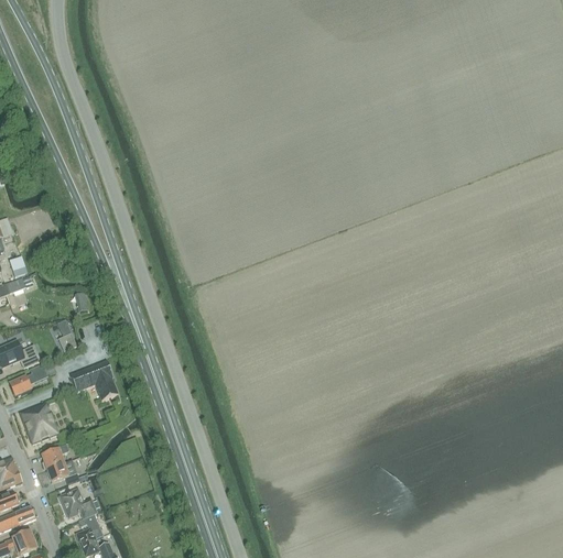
[(0,269),(0,248),(3,247),(0,238),(0,236),(9,232),(12,231),(9,222),(7,215),(3,216),(0,217),(0,269)]
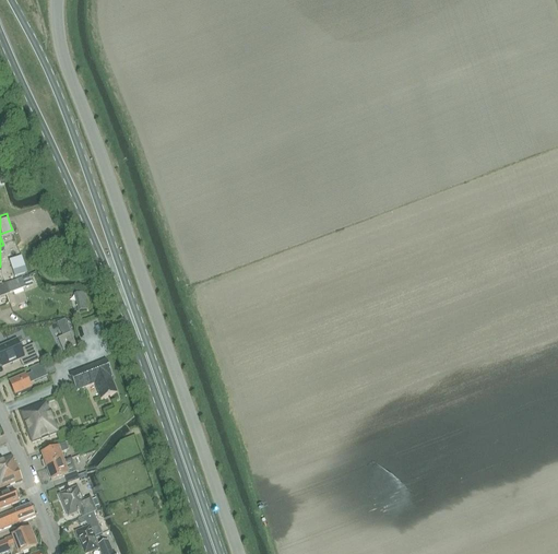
[(20,252),(8,256),(13,272),(26,268),(20,252)]
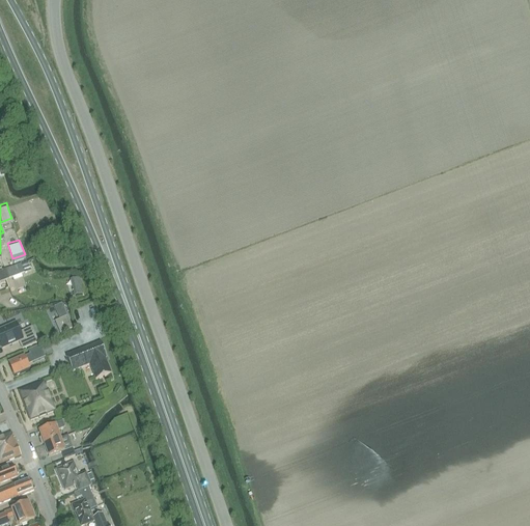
[(23,269),(30,267),(27,257),(20,260),(20,259),(4,266),(0,267),(0,278),(8,275),(24,269),(23,269)]
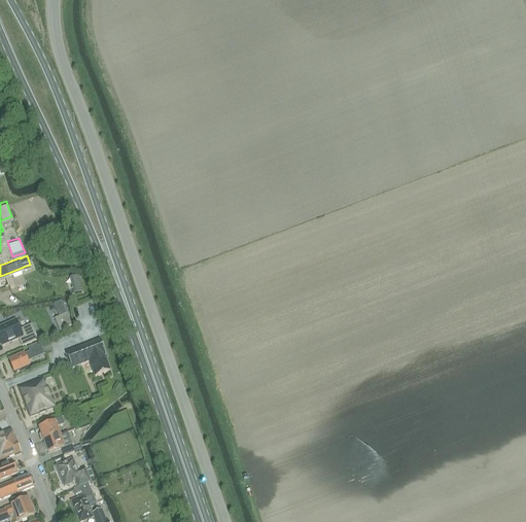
[(77,271),(69,273),(73,289),(81,286),(77,271)]
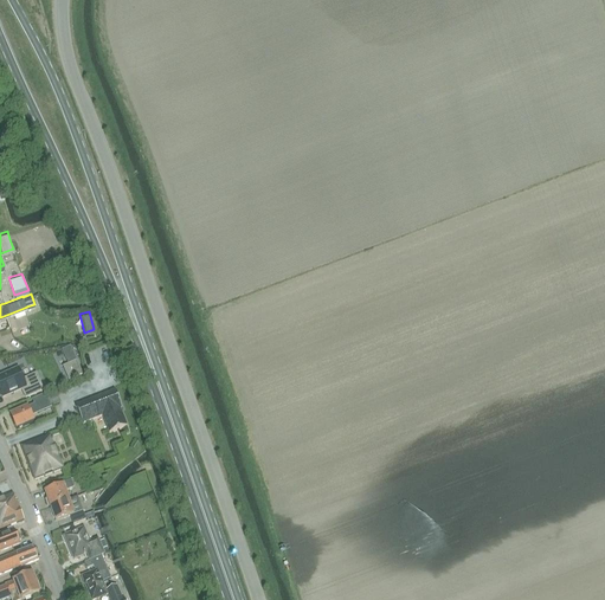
[(20,365),(30,362),(27,354),(18,356),(20,365)]
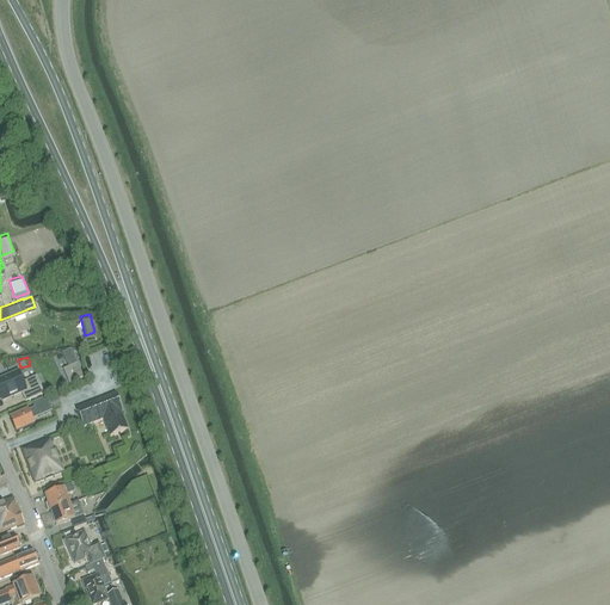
[(82,372),(76,358),(62,365),(68,380),(82,372)]
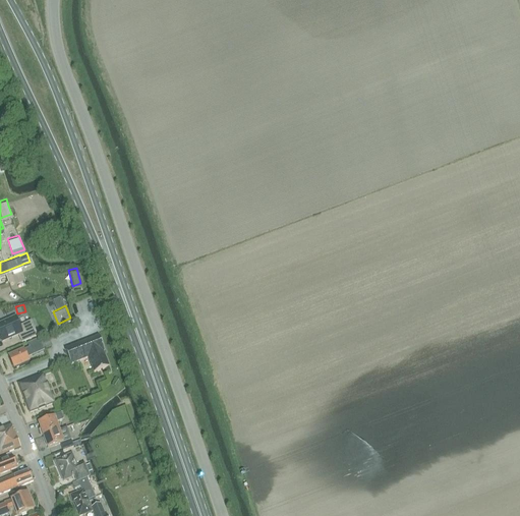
[(14,311),(0,318),(0,335),(1,338),(17,332),(20,339),(37,332),(31,317),(18,322),(14,311)]
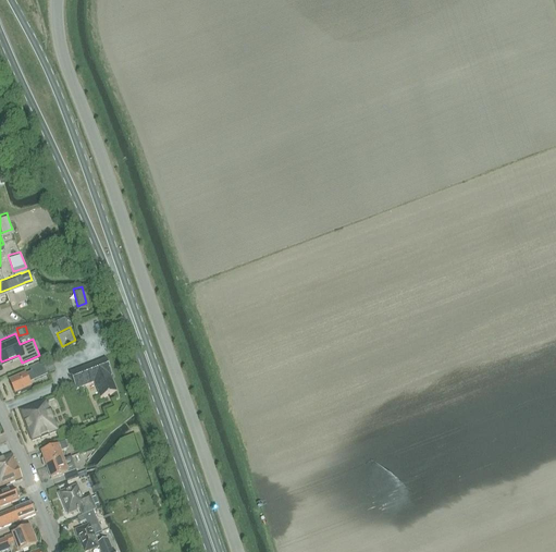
[(116,389),(110,372),(112,371),(106,355),(70,369),(75,385),(94,379),(100,394),(116,389)]
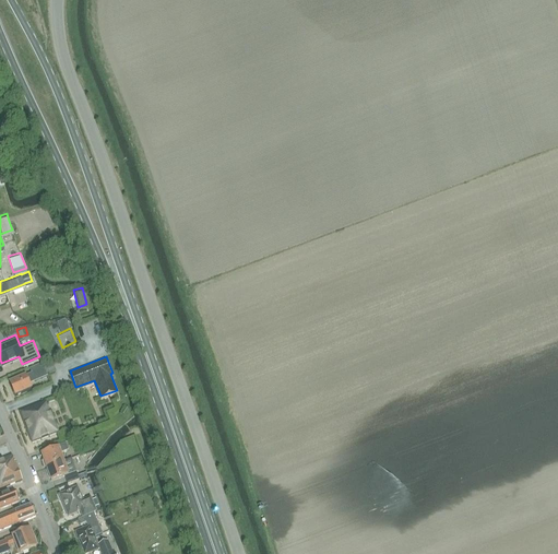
[(49,358),(43,362),(46,370),(54,367),(49,358)]
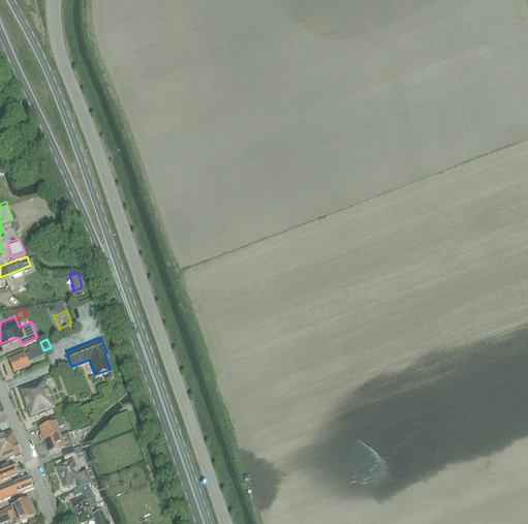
[(27,359),(43,351),(43,350),(40,342),(39,340),(28,345),(29,348),(24,351),(24,350),(8,358),(13,370),(29,364),(27,359)]
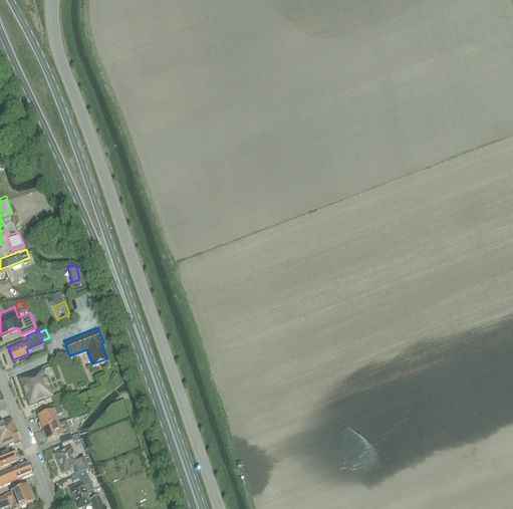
[(28,404),(53,394),(42,364),(17,374),(28,404)]
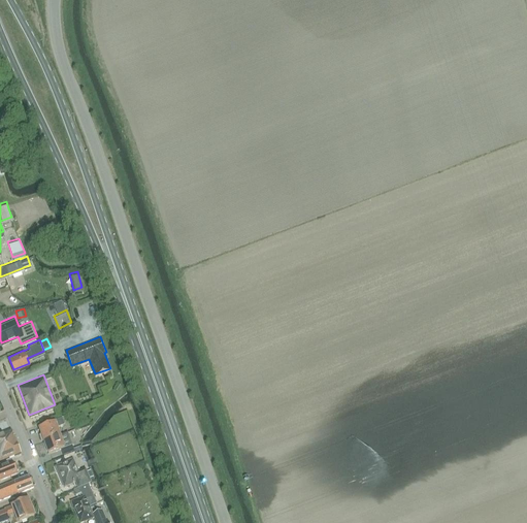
[(60,431),(57,424),(64,421),(61,415),(52,418),(53,420),(38,425),(43,437),(60,431)]
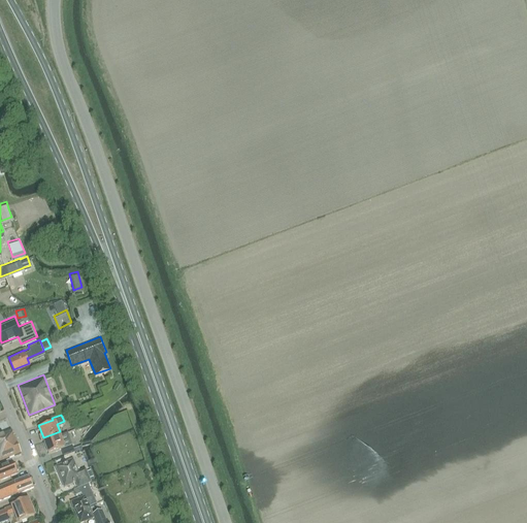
[(7,433),(11,431),(9,426),(0,430),(0,444),(9,439),(7,433)]
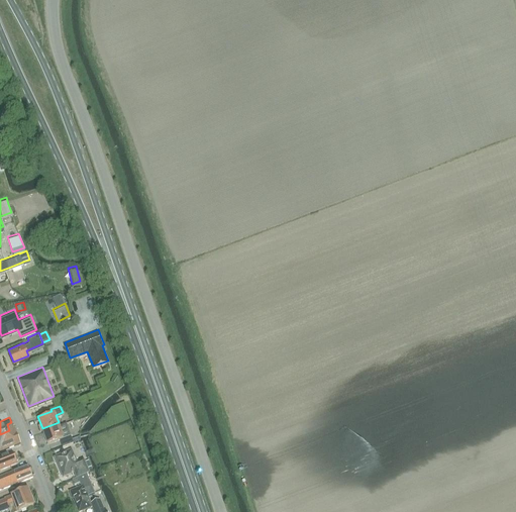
[(72,439),(68,427),(65,419),(59,422),(42,428),(46,440),(59,436),(62,443),(72,439)]
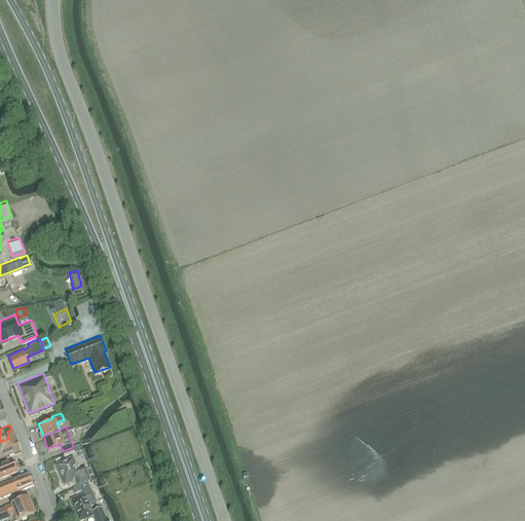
[(16,438),(15,434),(13,430),(11,430),(7,432),(9,438),(0,442),(0,454),(20,447),(15,438),(16,438)]
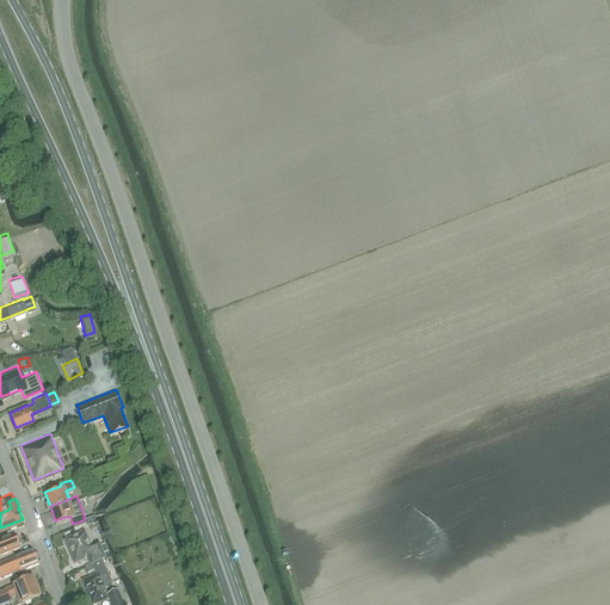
[(104,553),(100,544),(98,538),(90,541),(85,528),(65,536),(73,559),(87,553),(90,559),(104,553)]
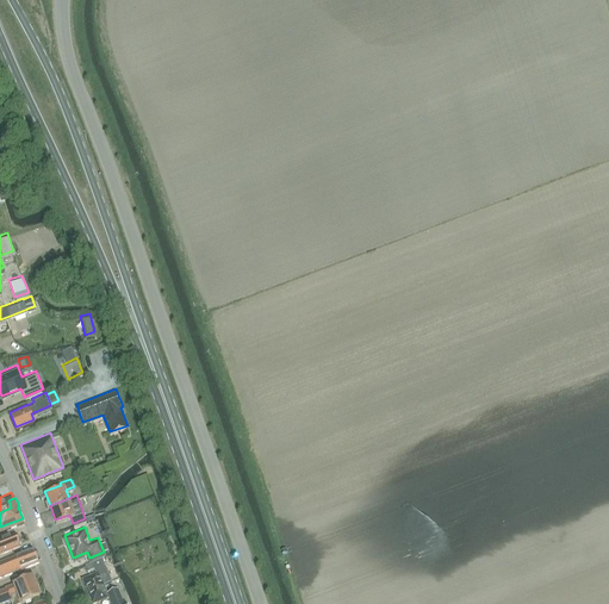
[(0,550),(19,542),(14,530),(0,535),(0,550)]
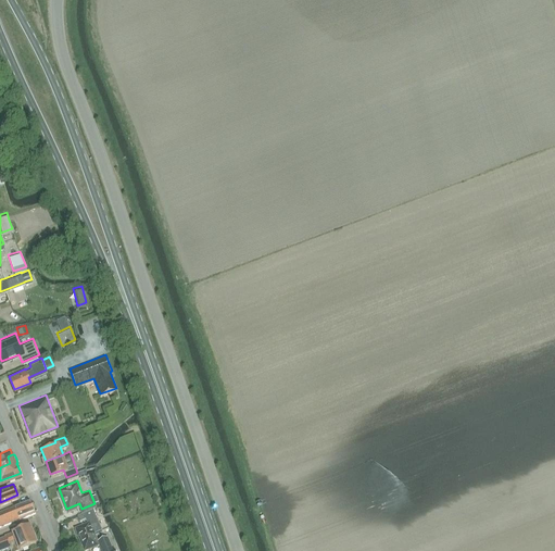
[(99,493),(91,496),(95,503),(98,502),(101,500),(99,493)]
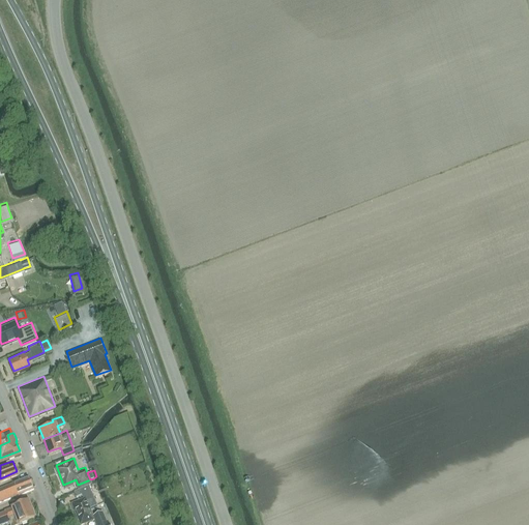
[(33,485),(32,484),(28,473),(11,480),(17,491),(33,485)]
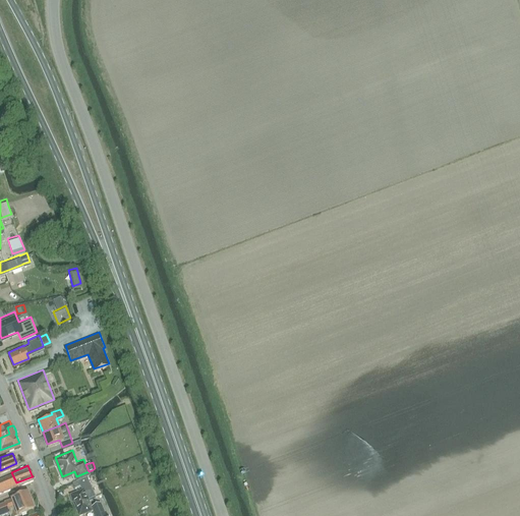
[(92,486),(89,479),(95,477),(92,470),(89,471),(76,476),(77,477),(77,478),(78,478),(79,482),(81,486),(69,492),(73,502),(88,496),(84,489),(92,486)]
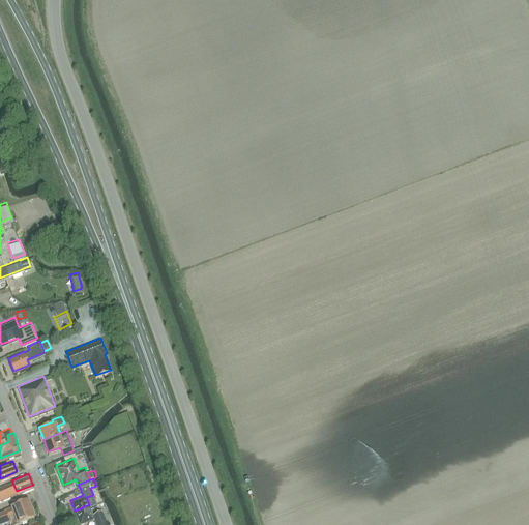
[(0,497),(17,491),(11,480),(0,485),(0,497)]
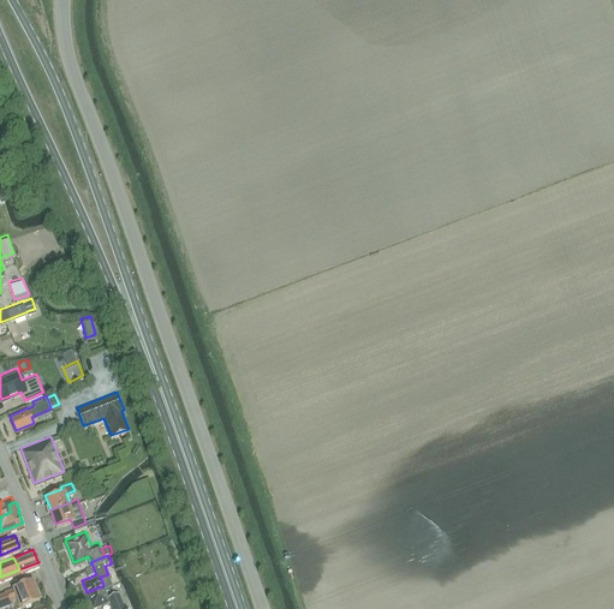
[(0,605),(10,602),(11,608),(40,596),(31,578),(5,587),(6,589),(0,591),(0,605)]
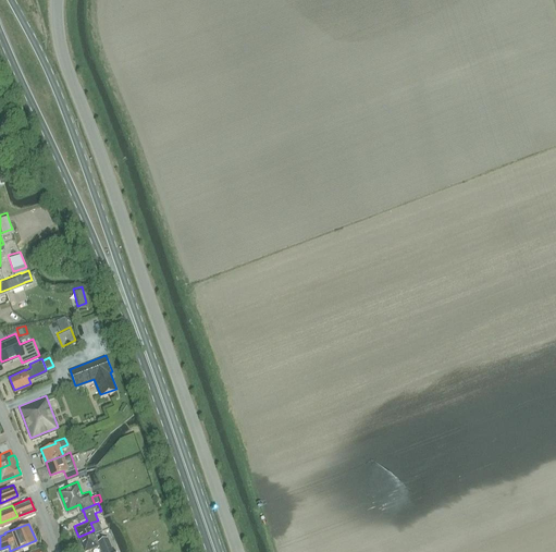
[(107,535),(104,535),(97,538),(94,530),(78,537),(83,548),(96,543),(98,542),(101,550),(97,551),(115,551),(113,546),(112,547),(107,535)]
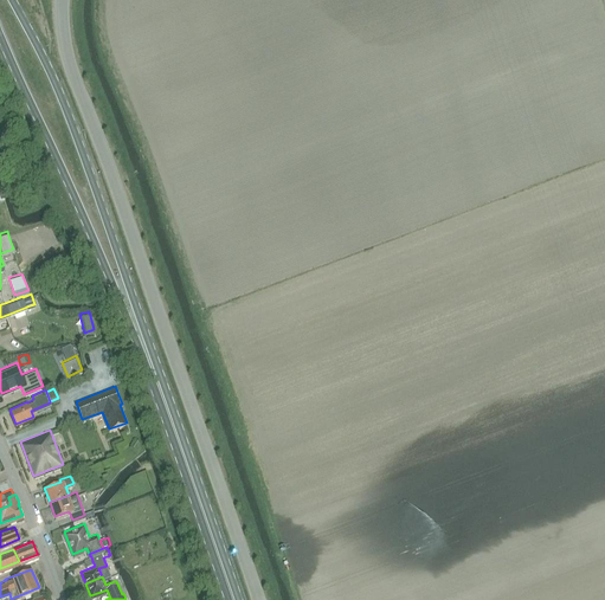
All buildings are outlined.
